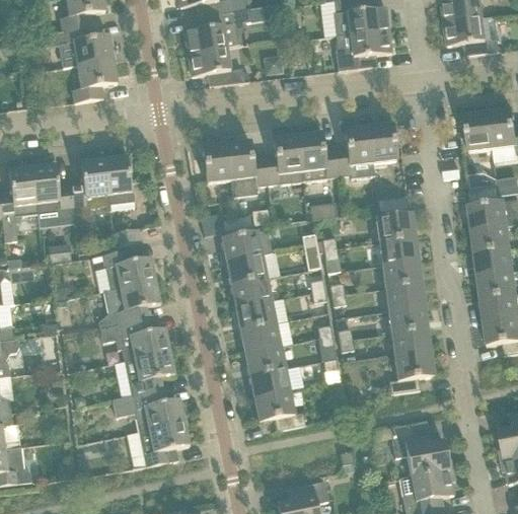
[(66,0),(69,15),(61,17),(63,29),(91,24),(89,12),(105,10),(103,0),(66,0)]
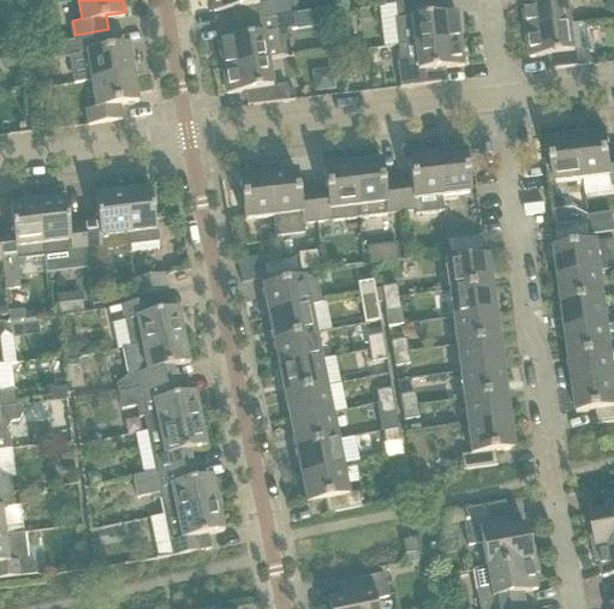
[(213,0),(214,7),(232,4),(234,18),(276,12),(274,0),(258,0),(213,0)]
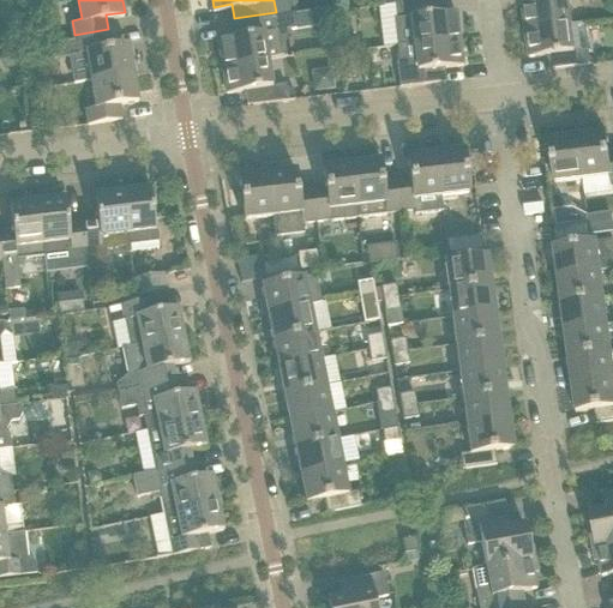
[(274,0),(276,12),(290,10),(289,0),(274,0)]
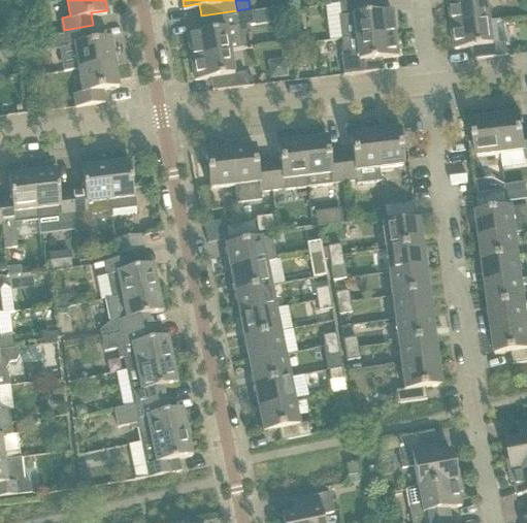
[(339,0),(341,12),(339,12),(341,35),(395,29),(393,6),(372,8),(371,0),(339,0)]
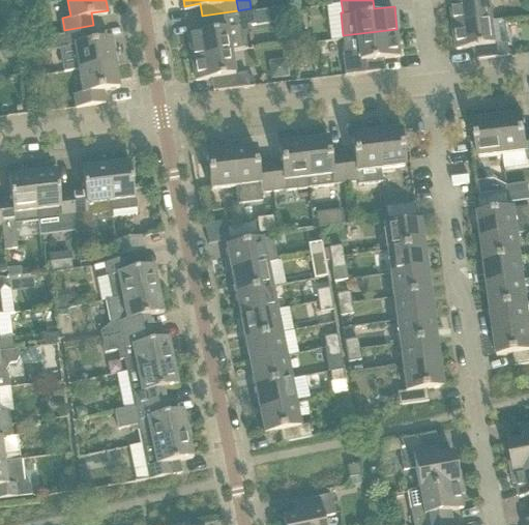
[(454,23),(494,18),(491,0),(451,0),(454,23)]
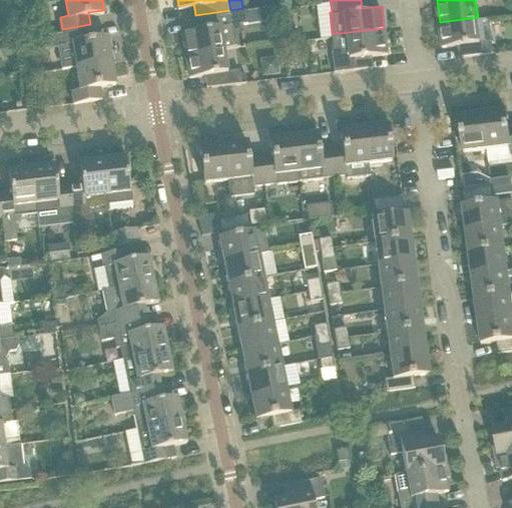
[(278,3),(269,4),(271,15),(279,14),(278,3)]
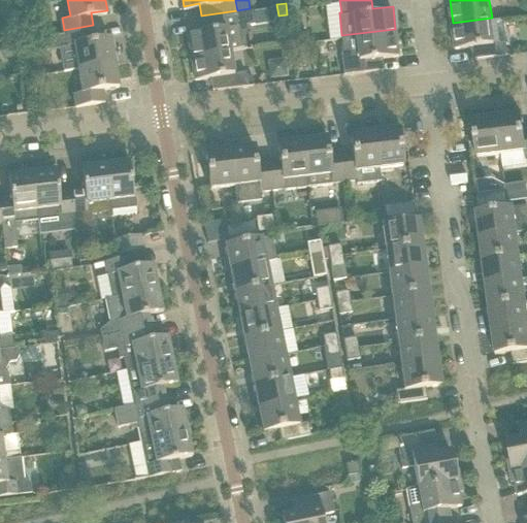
[(201,15),(203,28),(188,30),(192,54),(230,47),(246,44),(242,23),(255,21),(253,8),(250,8),(237,10),(201,15)]
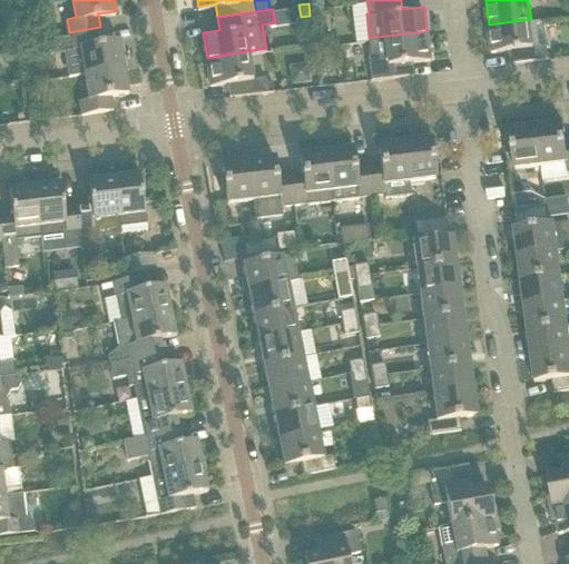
[(531,19),(489,25),(492,49),(513,47),(514,60),(549,56),(548,42),(533,43),(531,19)]
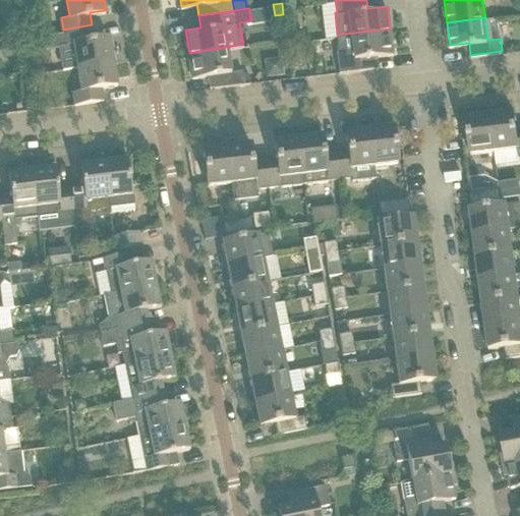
[(65,43),(59,44),(63,66),(77,64),(113,58),(110,35),(94,38),(92,24),(63,30),(65,43)]
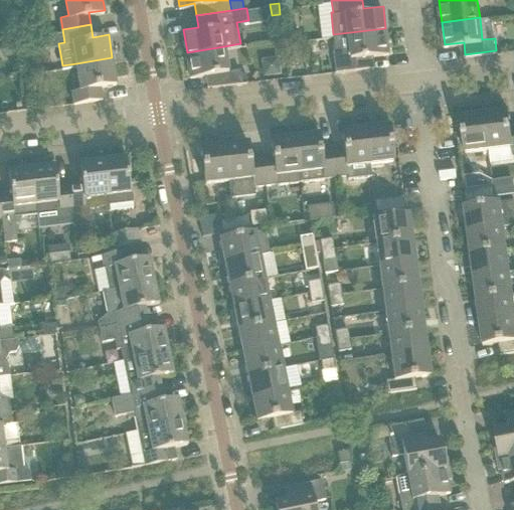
[(385,28),(333,34),(333,48),(336,69),(370,65),(368,53),(388,51),(385,28)]
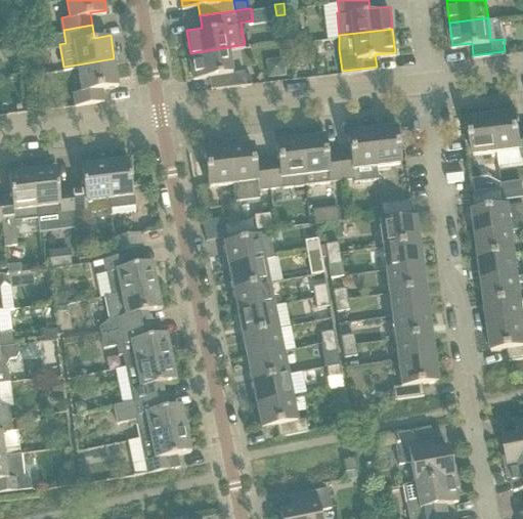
[(3,39),(0,46),(0,47),(5,55),(13,53),(17,45),(12,38),(3,39)]
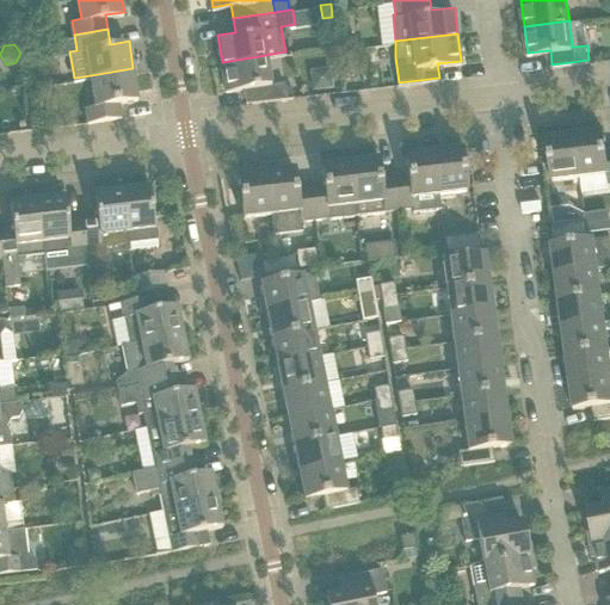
[(36,47),(23,49),(24,57),(37,56),(36,47)]
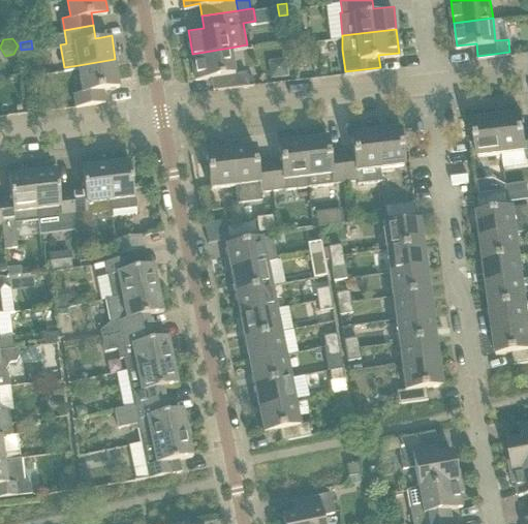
[(235,70),(230,48),(192,54),(195,76),(216,73),(218,87),(249,82),(247,68),(235,70)]
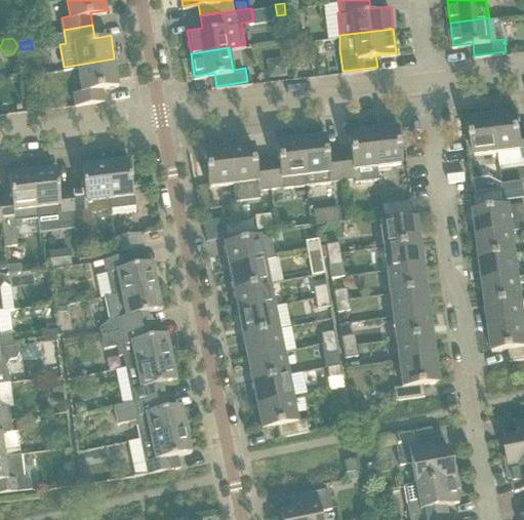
[(82,88),(73,90),(75,103),(105,98),(103,85),(118,83),(114,58),(78,65),(82,88)]
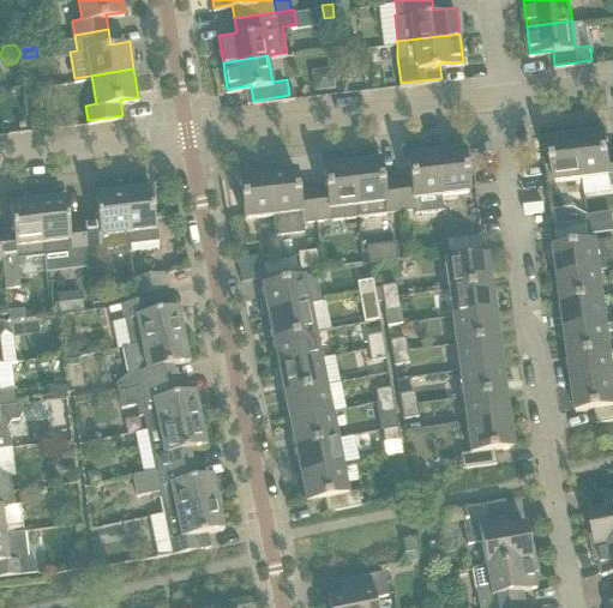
[(606,128),(578,132),(583,174),(612,172),(612,145),(608,146),(606,128)]
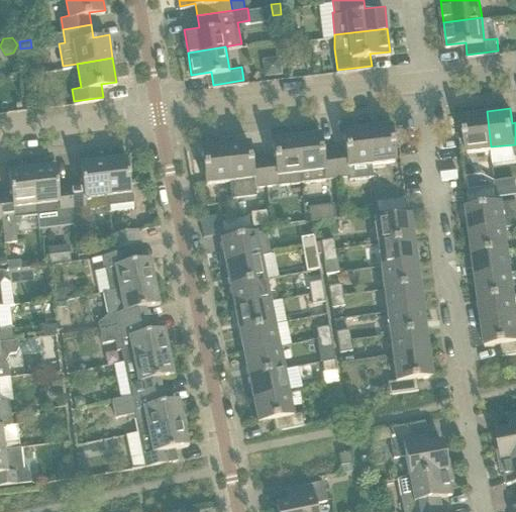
[(491,146),(487,111),(463,114),(468,149),(491,146)]
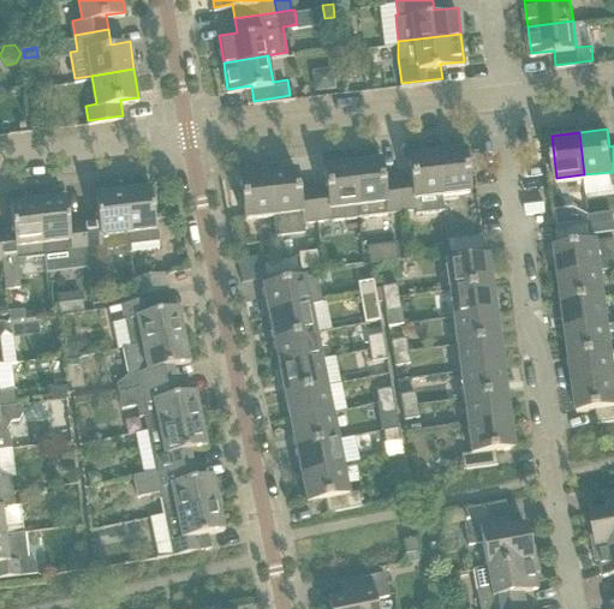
[(465,145),(437,149),(442,192),(470,189),(465,145)]
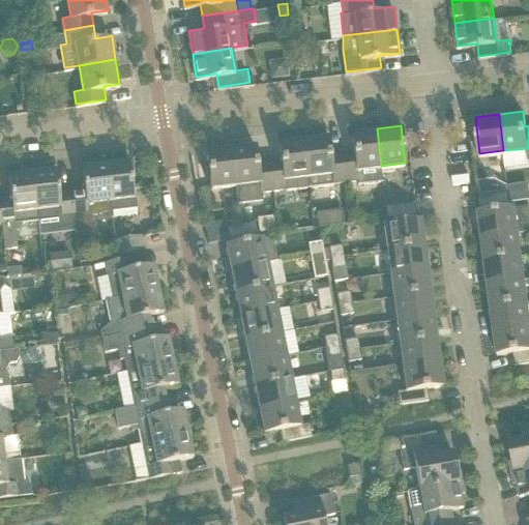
[(354,147),(342,149),(346,178),(358,177),(357,168),(381,166),(377,128),(352,132),(354,147)]
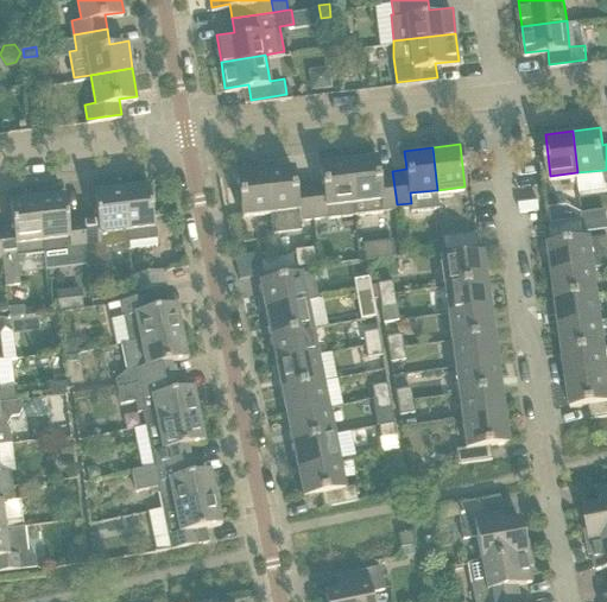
[(377,154),(348,157),(355,210),(397,204),(392,171),(379,172),(377,154)]
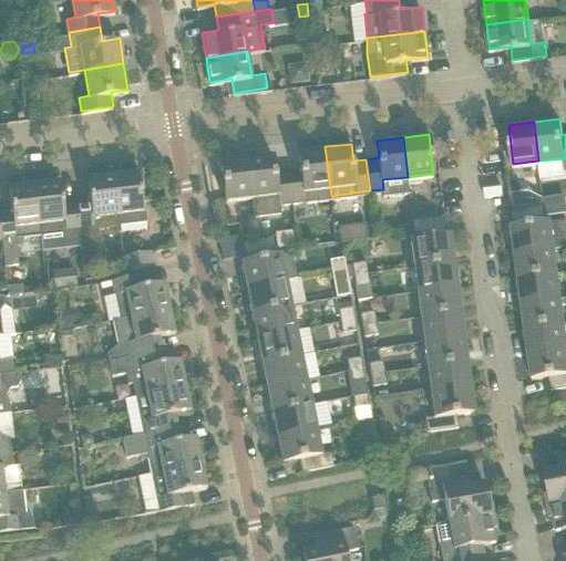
[(331,196),(325,146),(299,149),(301,167),(288,168),(292,200),(331,196)]
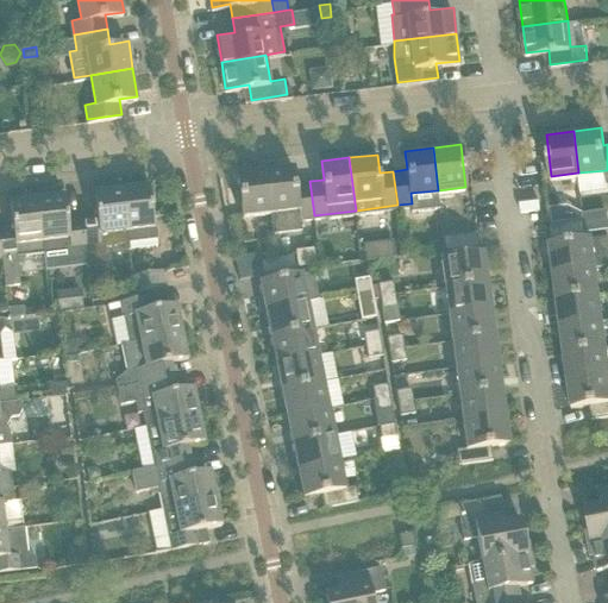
[(294,164),(265,168),(271,211),(274,230),(301,226),(300,217),(314,215),(309,181),(295,182),(294,164)]
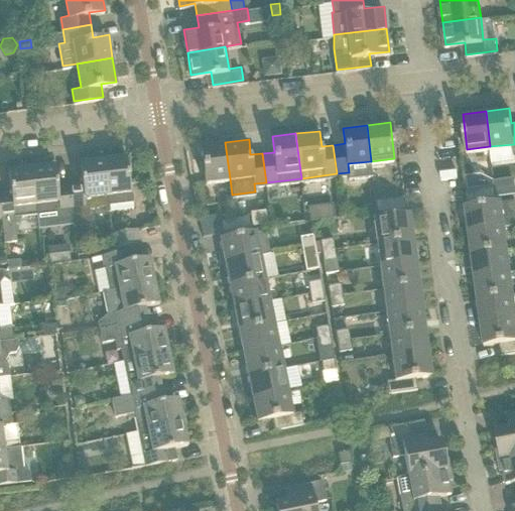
[(230,178),(225,142),(202,145),(206,181),(230,178)]
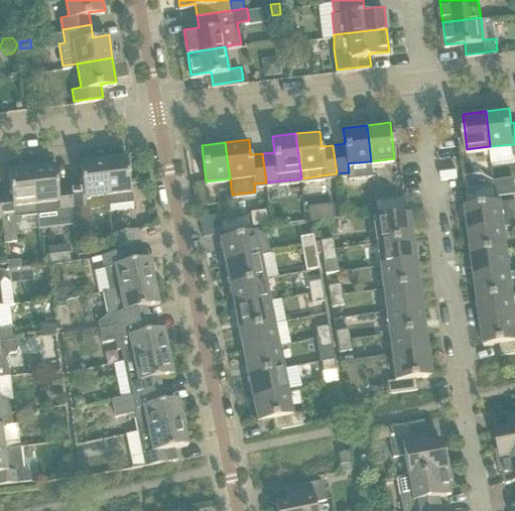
[(126,154),(103,157),(108,193),(107,193),(108,203),(109,209),(110,209),(110,208),(134,205),(133,200),(132,188),(131,188),(126,154)]
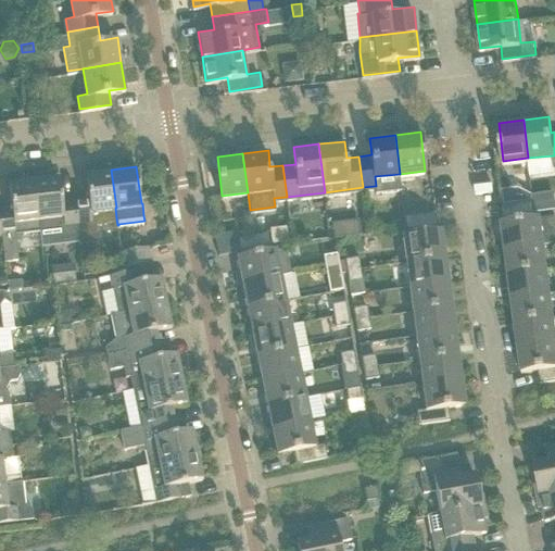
[(88,195),(75,197),(78,224),(80,238),(79,238),(79,241),(98,239),(96,221),(116,218),(115,208),(116,208),(111,170),(86,172),(88,195)]
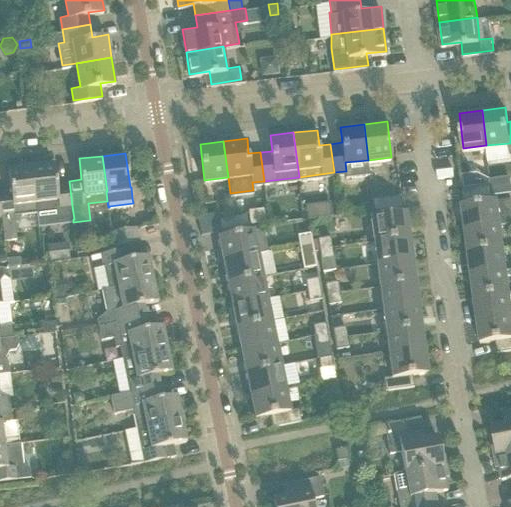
[(49,158),(31,160),(36,200),(48,198),(48,202),(56,208),(60,207),(72,206),(69,181),(57,182),(55,161),(49,162),(49,158)]
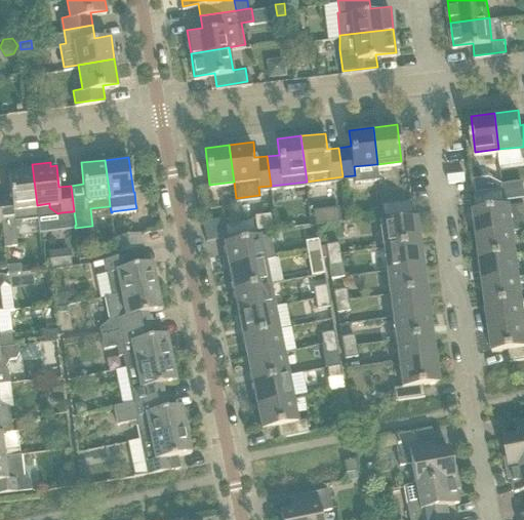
[(11,193),(0,194),(0,204),(2,220),(5,244),(17,242),(15,225),(18,225),(22,217),(38,215),(37,205),(32,164),(14,166),(14,170),(8,171),(11,193)]
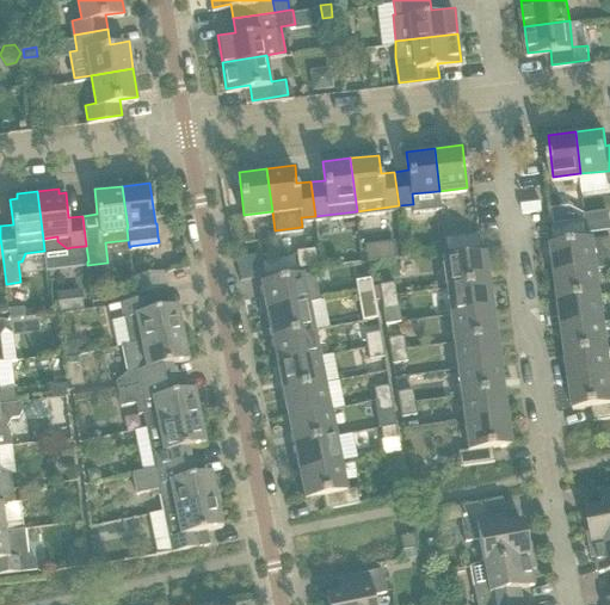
[(552,220),(553,234),(587,229),(585,215),(552,220)]
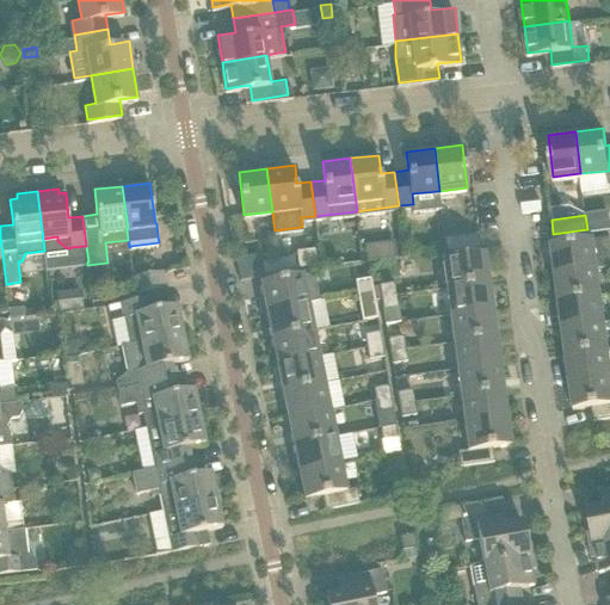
[(447,248),(481,245),(479,229),(444,234),(447,248)]
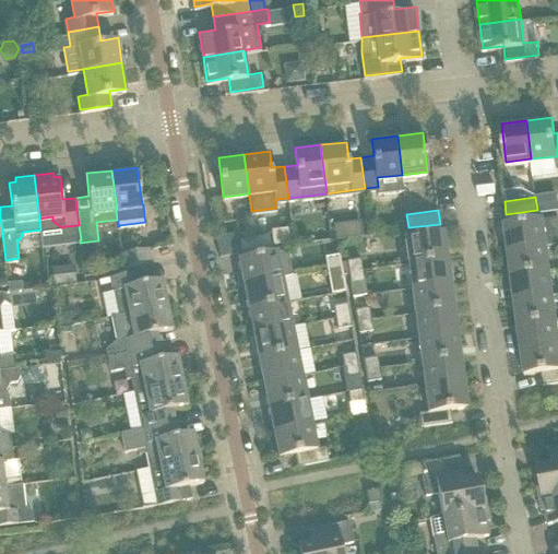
[(544,216),(505,221),(508,247),(547,242),(557,239),(557,214),(544,216)]
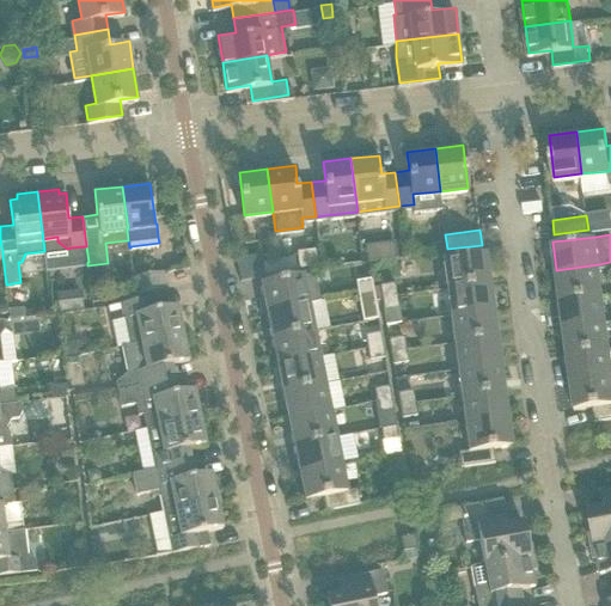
[(397,240),(388,242),(389,255),(398,253),(397,240)]
